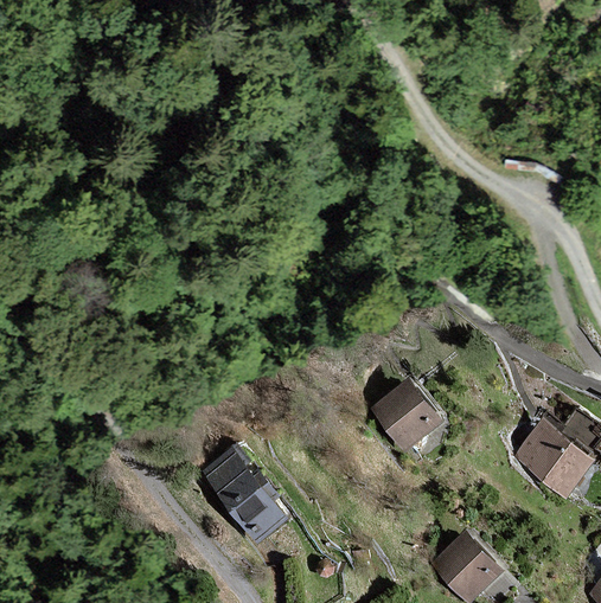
[(408,378),(366,409),(402,454),(442,422),(408,378)]
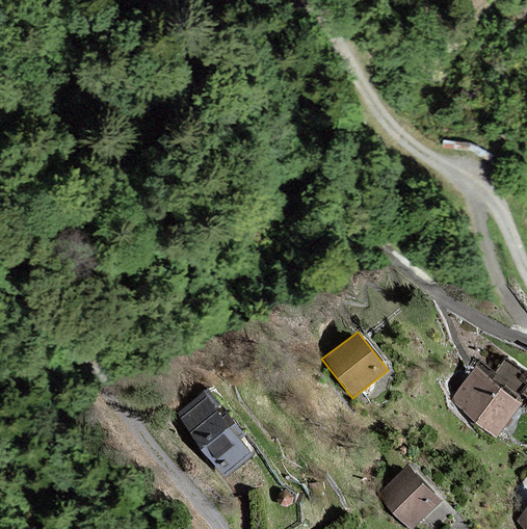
[(475,367),(446,403),(494,440),(522,403),(475,367)]
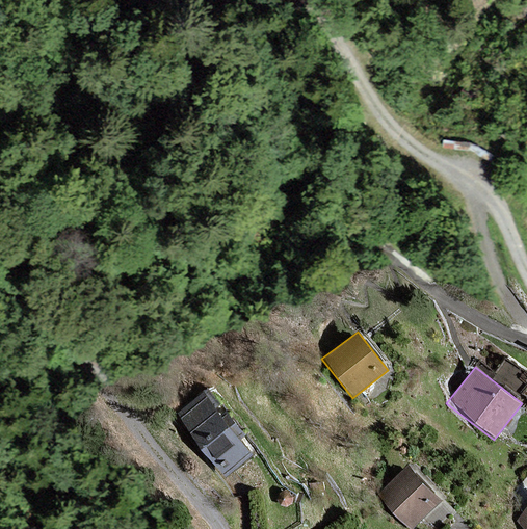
[(206,390),(176,413),(224,476),(254,454),(242,439),(247,433),(229,408),(224,413),(206,390)]
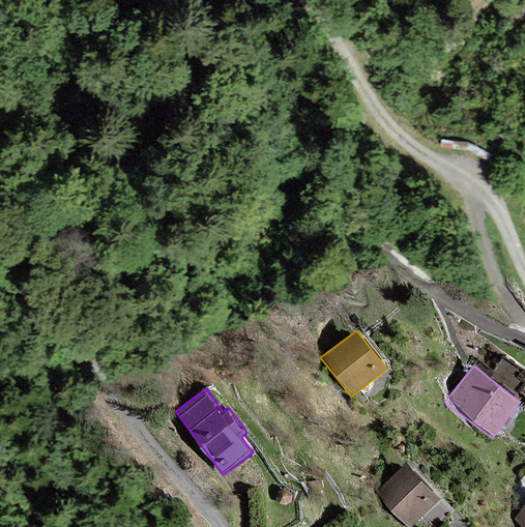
[(406,462),(372,494),(402,526),(409,526),(440,499),(406,462)]
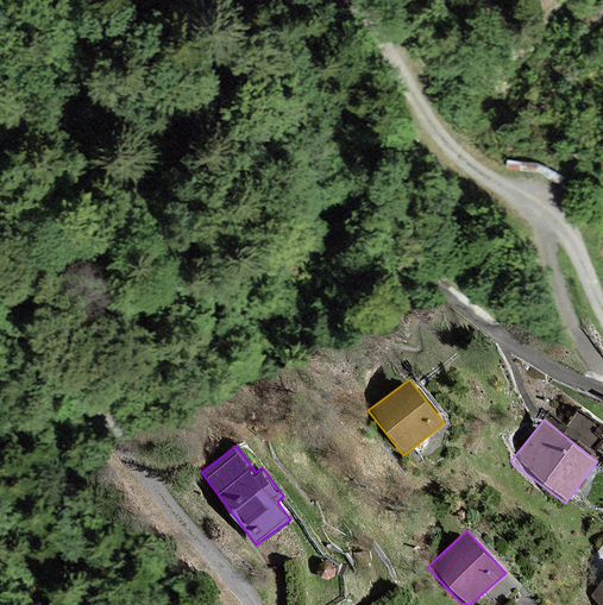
[(326,566),(319,565),(314,567),(312,574),(315,581),(322,583),(330,580),(331,572),(326,566)]
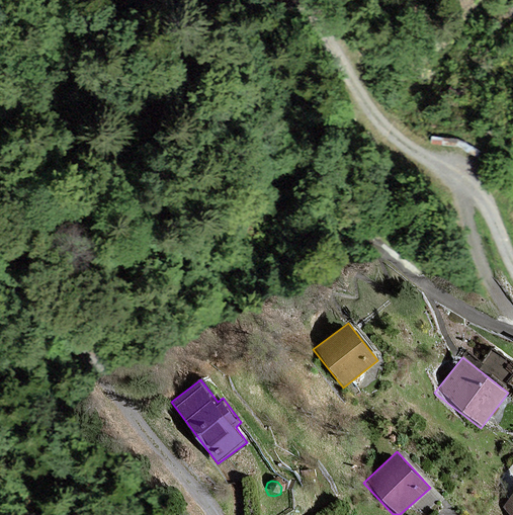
[(512,514),(512,490),(498,508),(506,514),(512,514)]
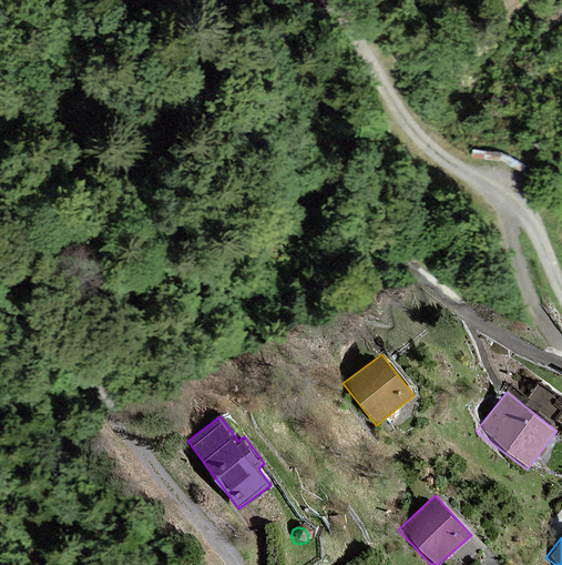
All buildings are outlined.
